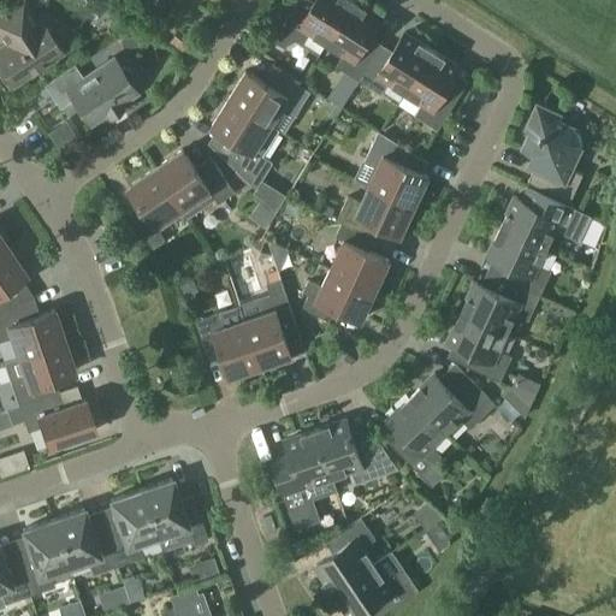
[(326,42),(353,0),(314,0),(311,7),(300,0),(297,0),(272,40),(284,47),(290,36),(302,45),(309,31),(326,42)]
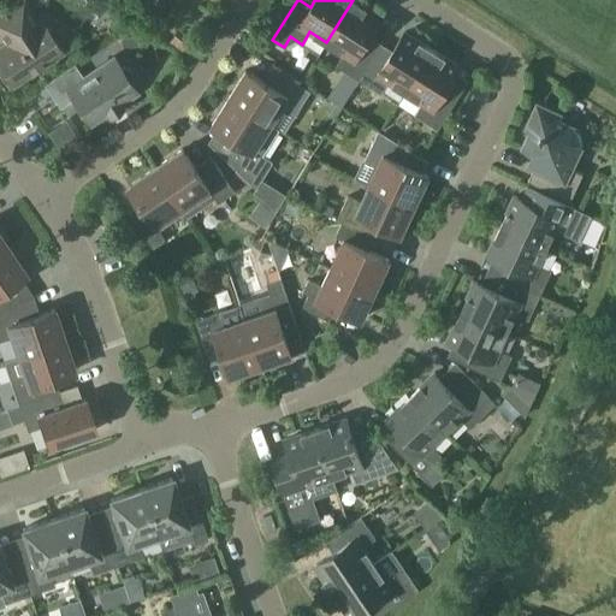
[(359,80),(378,49),(366,42),(381,17),(353,0),(326,42),(344,53),(336,65),(359,80)]
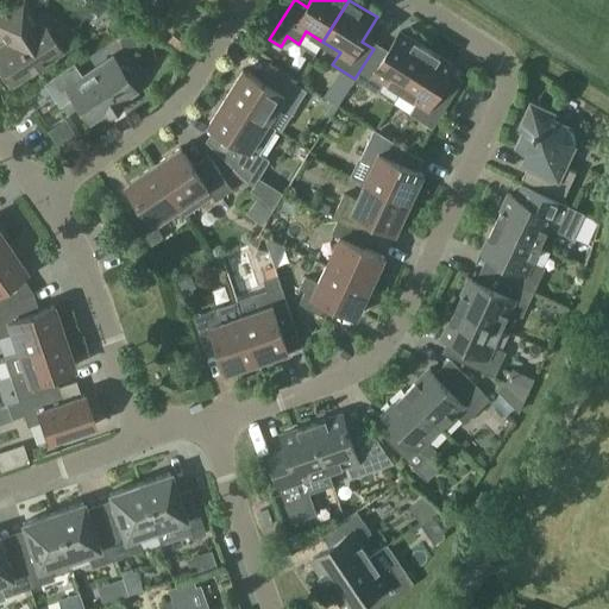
[(12,82),(60,51),(41,22),(37,24),(22,1),(0,14),(0,35),(6,44),(0,48),(0,63),(1,66),(0,66),(0,74),(5,82),(10,79),(12,82)]
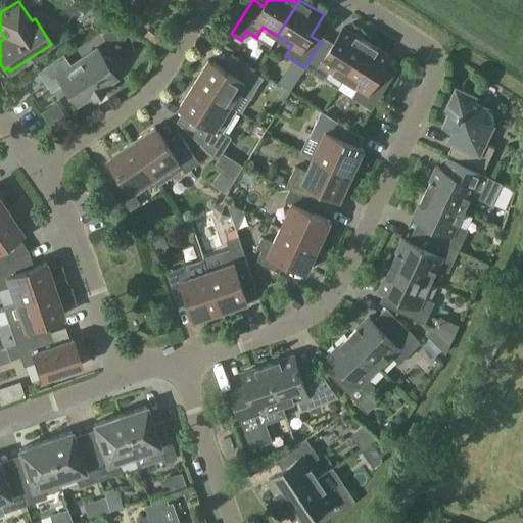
[(153,41),(157,32),(139,22),(135,32),(153,41)]
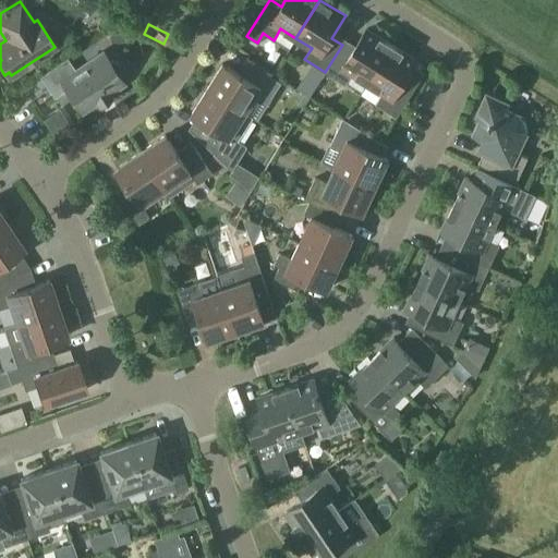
[(367,83),(391,45),(366,28),(352,51),(342,45),(325,72),(344,85),(352,74),(367,83)]
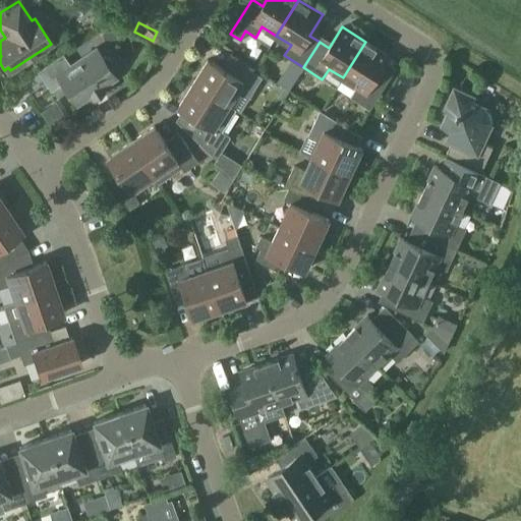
[(365,42),(343,77),(357,87),(351,98),(369,110),(386,83),(375,77),(389,57),(365,42)]
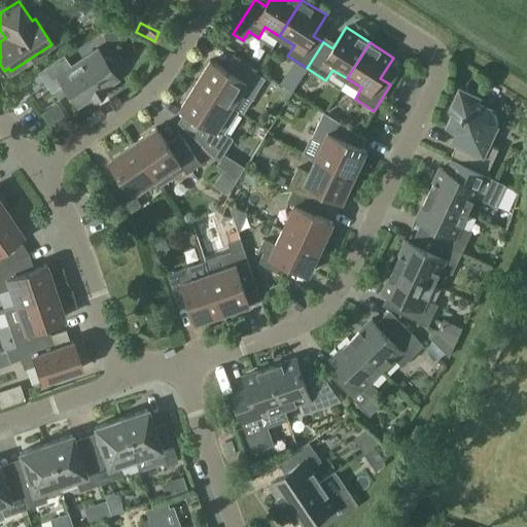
[(130,64),(136,51),(124,45),(117,58),(130,64)]
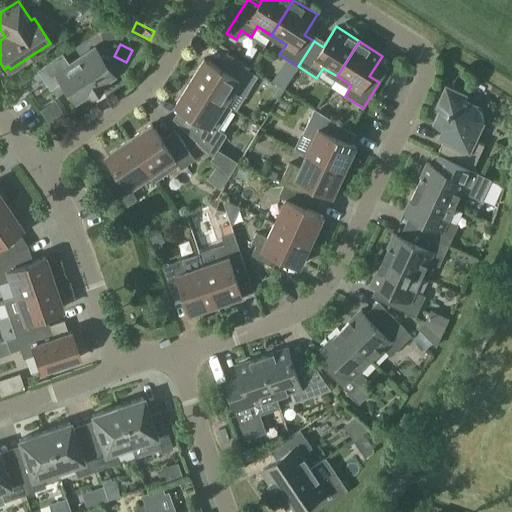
[(102,55),(98,54),(93,47),(68,64),(61,53),(36,70),(49,90),(60,82),(75,103),(113,77),(108,70),(109,66),(109,61),(106,57),(102,55)]
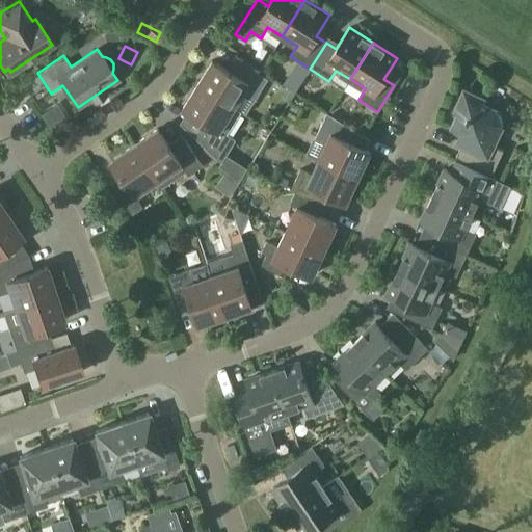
[(212,60),(196,84),(232,106),(241,90),(254,99),(266,79),(239,62),(233,73),(212,60)]
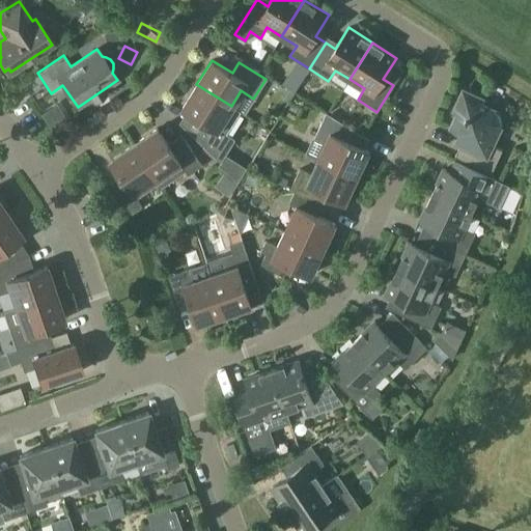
[(238,110),(231,106),(196,84),(182,108),(202,121),(193,136),(218,161),(232,138),(224,133),(238,110)]
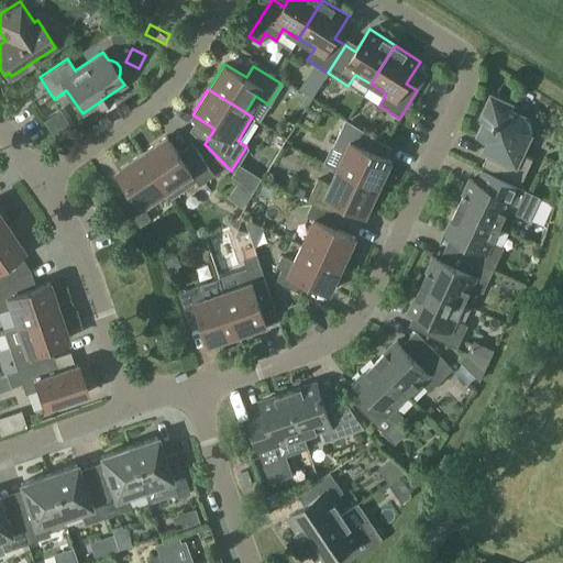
[(527,119),(523,117),(523,116),(510,110),(512,106),(490,96),(479,117),(484,119),(477,134),(488,140),(483,151),(488,153),(482,165),(521,183),(532,158),(523,155),(528,144),(527,143),(530,134),(531,130),(530,127),(529,122),(527,119)]
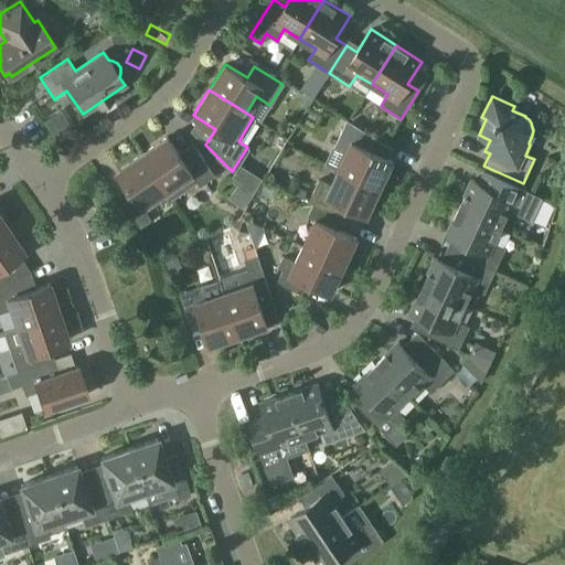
[(338,169),(380,189),(393,161),(369,150),(374,138),(345,120),(332,150),(344,156),(338,169)]
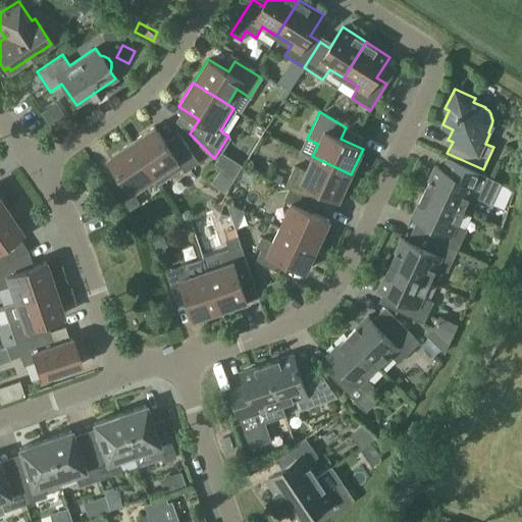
[(155,176),(154,177),(159,185),(181,168),(185,171),(198,162),(181,137),(167,146),(154,126),(131,142),(155,176)]
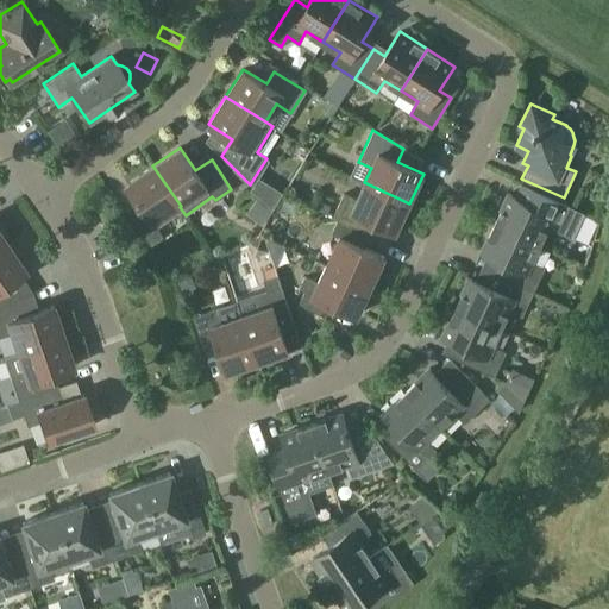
[(154,225),(180,207),(181,206),(152,165),(126,183),(142,207),(130,215),(150,244),(162,236),(154,225)]
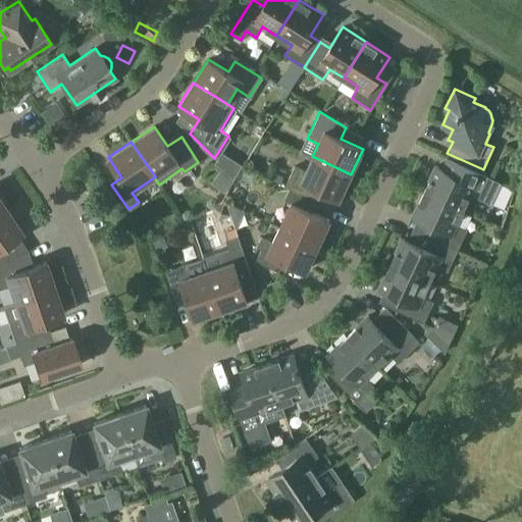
[(340,199),(351,174),(312,156),(303,175),(293,170),(284,187),(290,189),(312,200),(317,189),(340,199)]
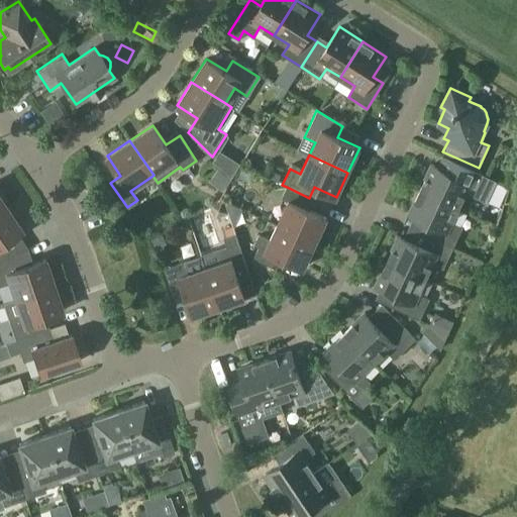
[(420,190),(458,207),(466,192),(486,201),(495,180),(458,164),(453,175),(431,165),(420,190)]
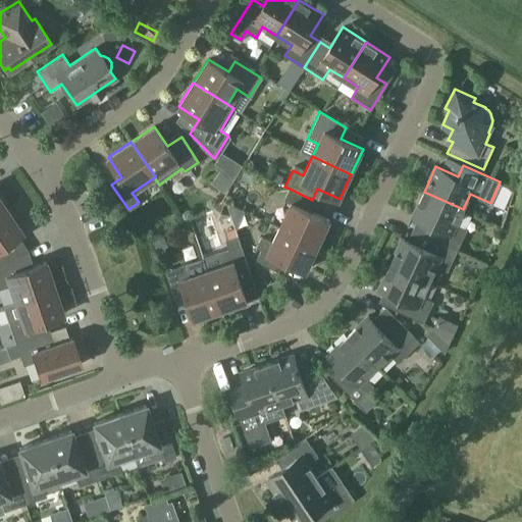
[(307,210),(312,200),(290,189),(284,200),(291,203),(279,227),(318,246),(329,220),(307,210)]
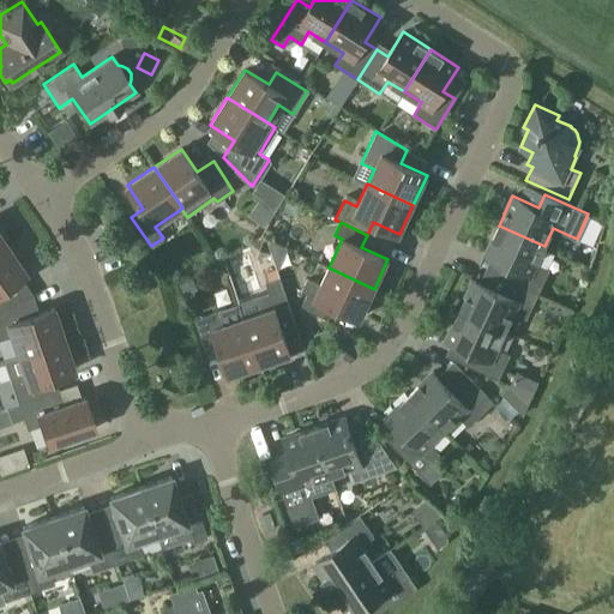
[(536,264),(545,246),(499,226),(485,254),(511,266),(505,280),(537,295),(548,270),(536,264)]
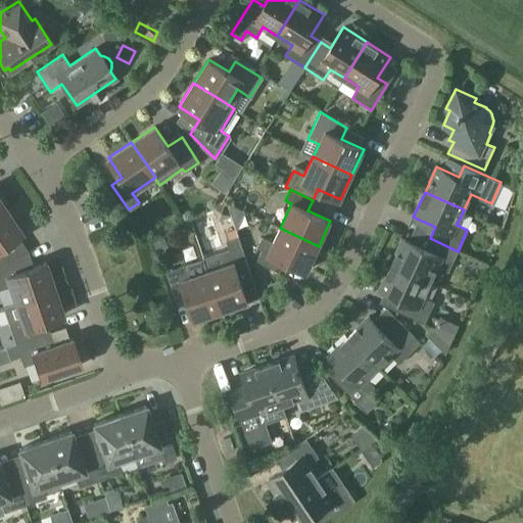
[(0,263),(10,258),(9,257),(1,245),(21,232),(5,208),(0,212),(0,263)]
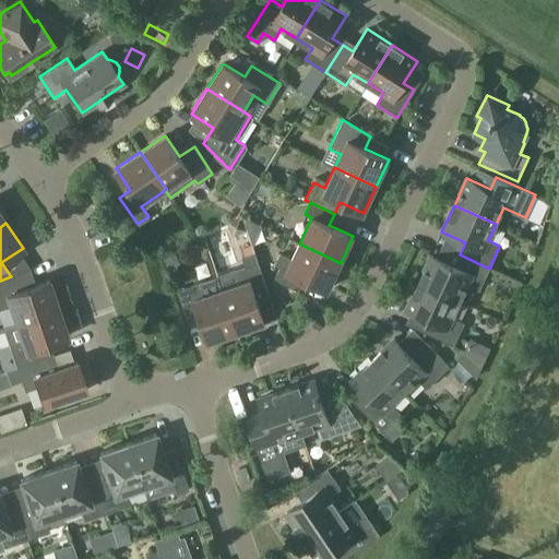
[(328,289),(341,263),(299,244),(292,260),(280,254),(274,265),(280,268),(274,280),(298,290),(305,278),(328,289)]
